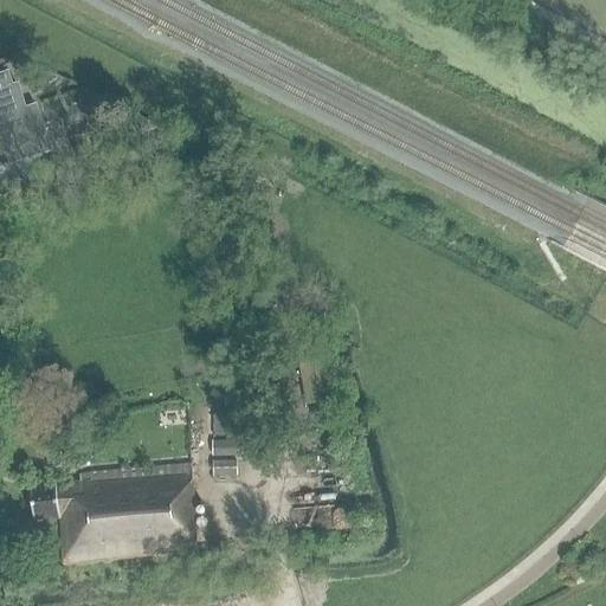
[(7,165),(50,152),(34,105),(19,110),(6,72),(0,73),(0,167),(1,167),(2,169),(8,167),(7,165)]
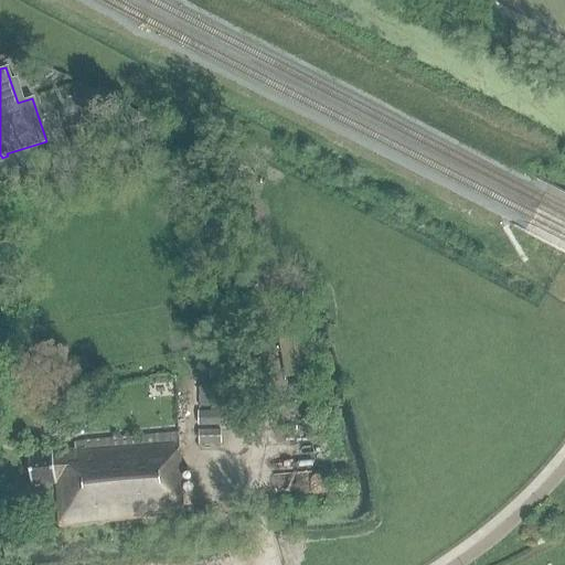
[(198,426),(225,426),(224,411),(198,412),(198,426)]
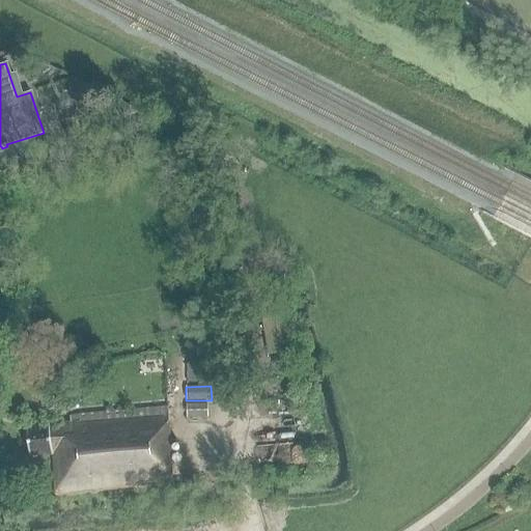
[(186,418),(207,418),(206,404),(186,404),(186,418)]
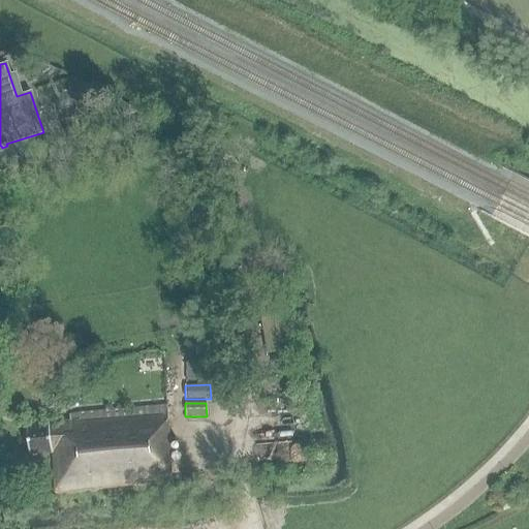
[(166,406),(69,414),(69,422),(27,427),(30,456),(53,453),(55,494),(172,483),(166,406)]
